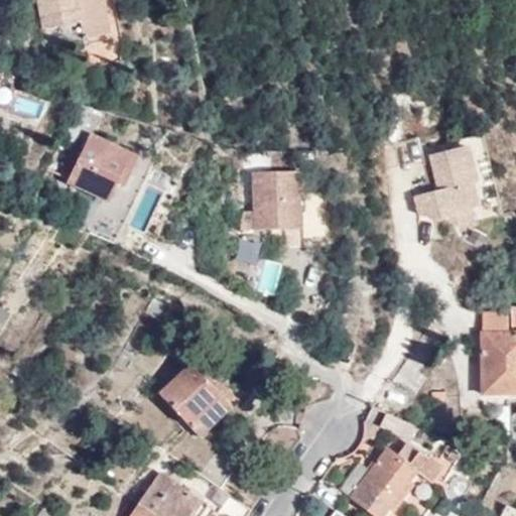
[(34,0),(41,37),(81,32),(83,47),(109,44),(102,0),(34,0)]
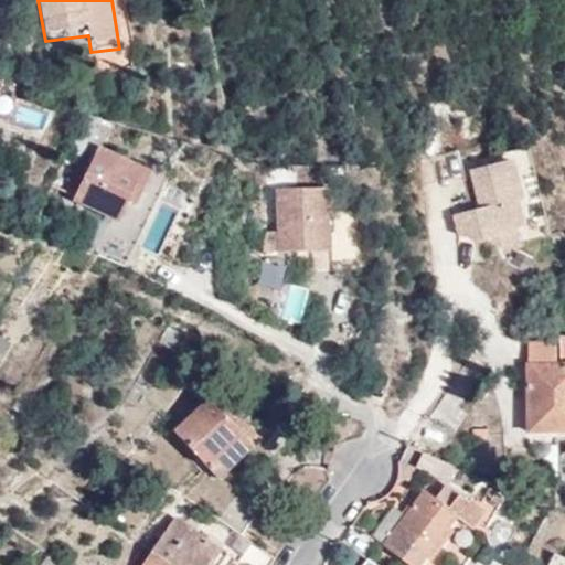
[(78,202),(120,222),(130,201),(137,203),(152,172),(105,149),(78,202)]
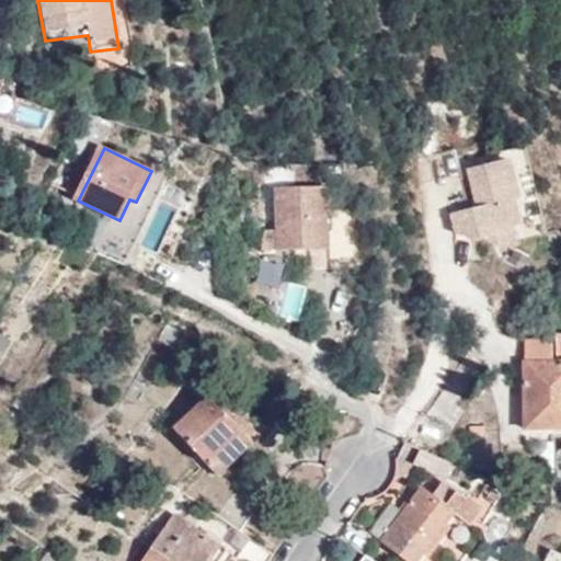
[(515,225),(525,221),(519,197),(524,196),(514,157),(476,167),(484,205),(457,212),(462,230),(485,238),(496,236),(497,240),(506,242),(518,239),(515,225)]
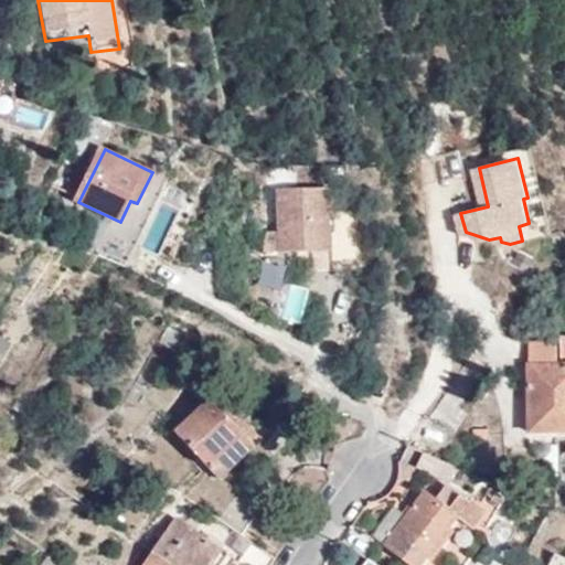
[(326,189),(276,190),(278,253),(327,252),(326,189)]
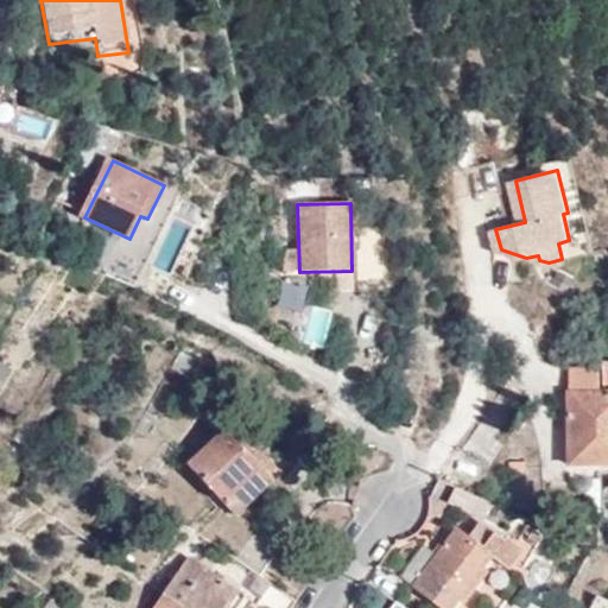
[(607,360),(603,360),(605,390),(602,390),(599,361),(568,361),(569,463),(607,462),(607,360)]
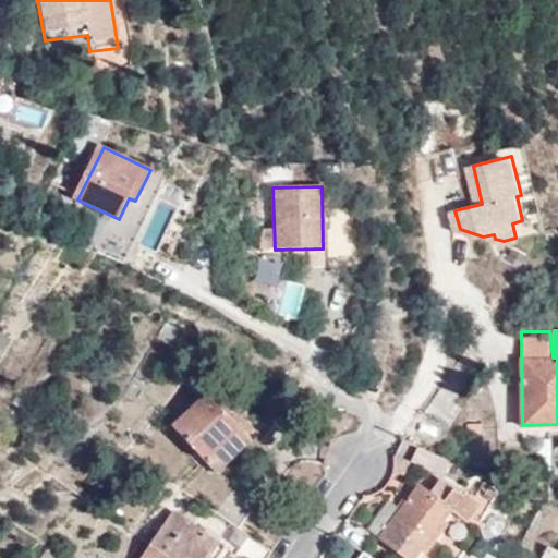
[(172,425),(204,460),(239,427),(252,441),(261,434),(238,410),(230,417),(207,392),(172,425)]
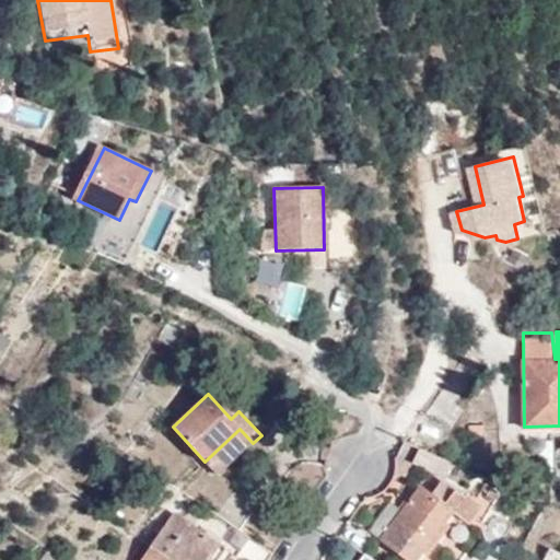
[(240,429),(205,462),(218,476),(253,443),(240,429)]
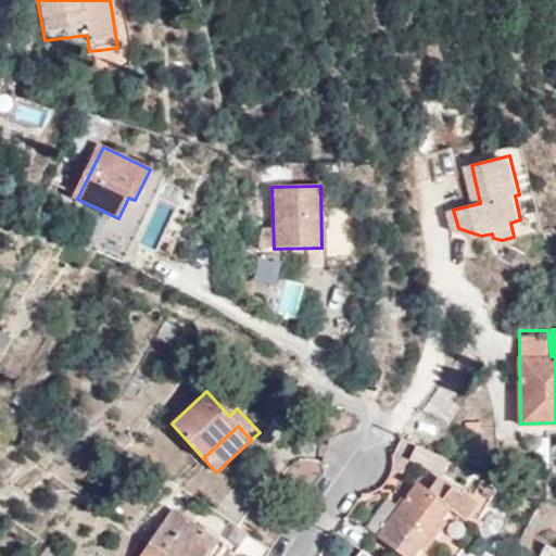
[(449,457),(420,445),(413,463),(441,476),(449,457)]
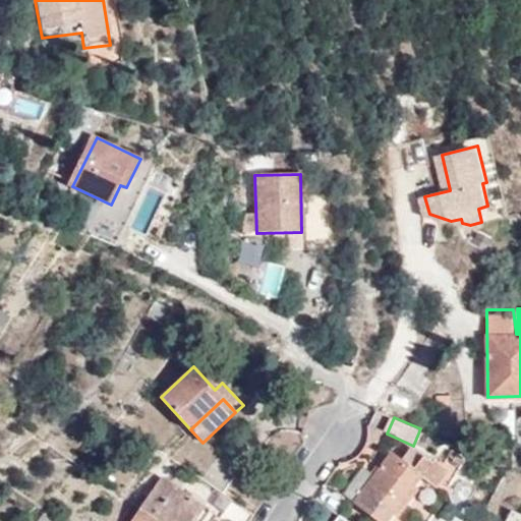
[(375,477),(363,468),(343,494),(379,520),(387,520),(393,514),(396,517),(416,489),(412,486),(421,476),(435,488),(449,471),(433,460),(431,463),(412,448),(402,461),(392,455),(375,477)]
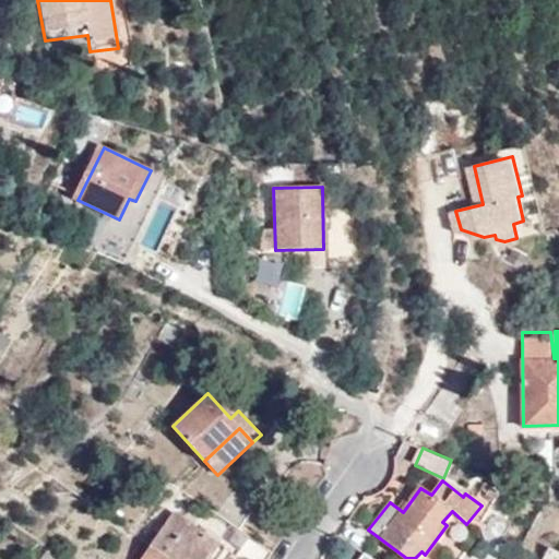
[(215,514),(240,531),(258,504),(232,487),(215,514)]
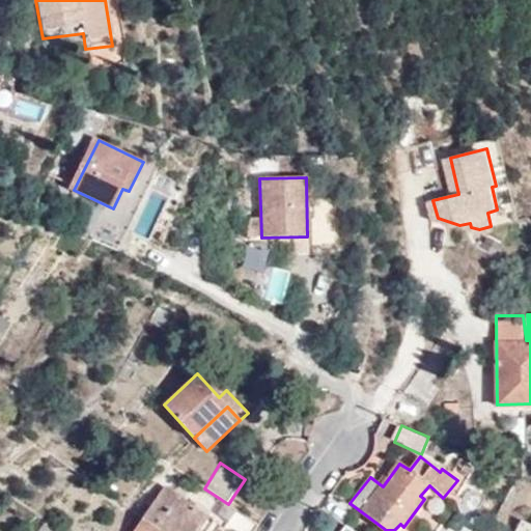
[(143,516),(164,530),(194,530),(201,521),(160,492),(143,516)]
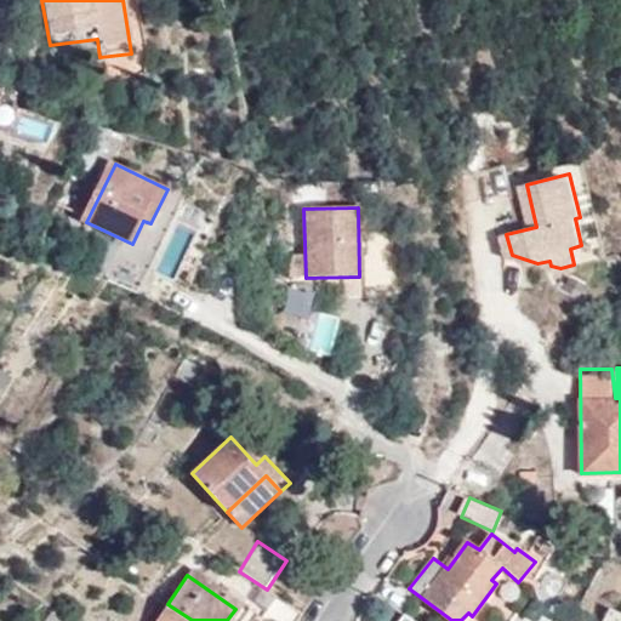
[(266,615),(275,620),(295,620),(302,613),(277,596),(266,615)]
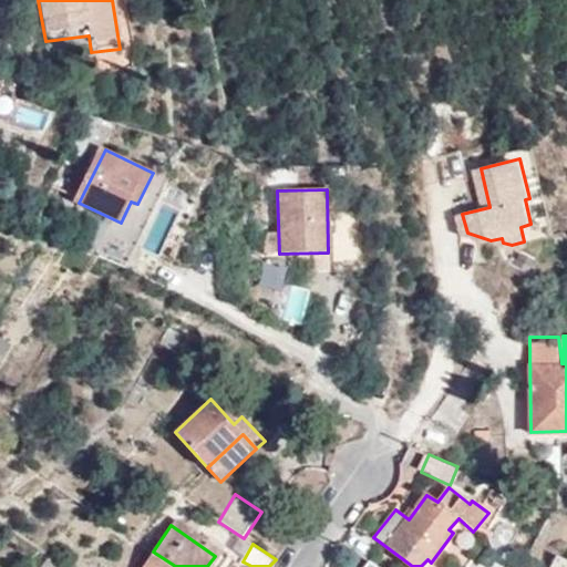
[(175,566),(153,552),(141,566),(175,566)]
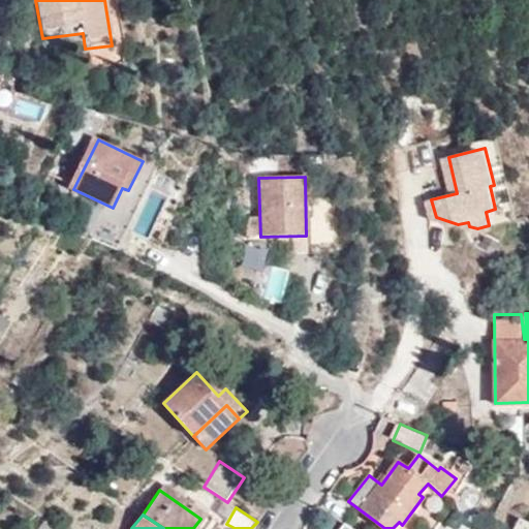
[(528,528),(528,519),(517,515),(509,528),(528,528)]
